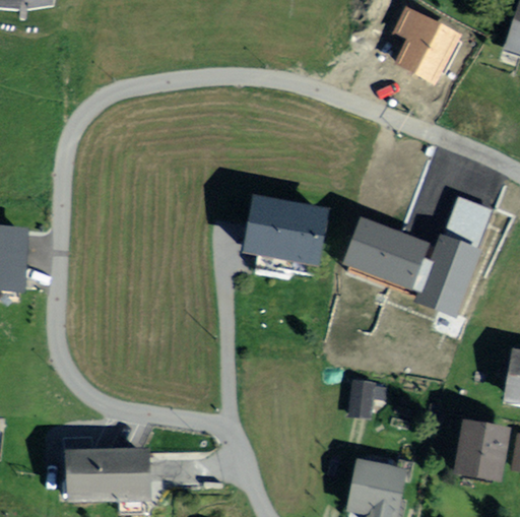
[(437,78),(456,36),(408,14),(401,31),(411,37),(400,62),(437,78)]
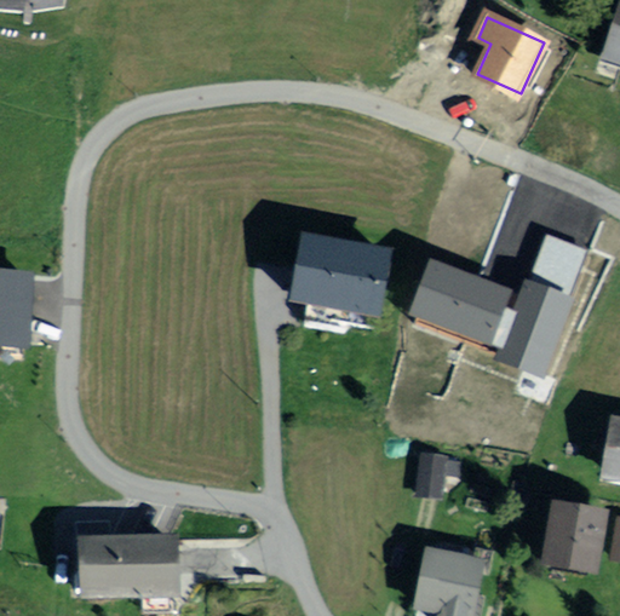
[(520,174),(480,277),(522,293),(545,236),(587,253),(606,207),(563,190),(520,174)]
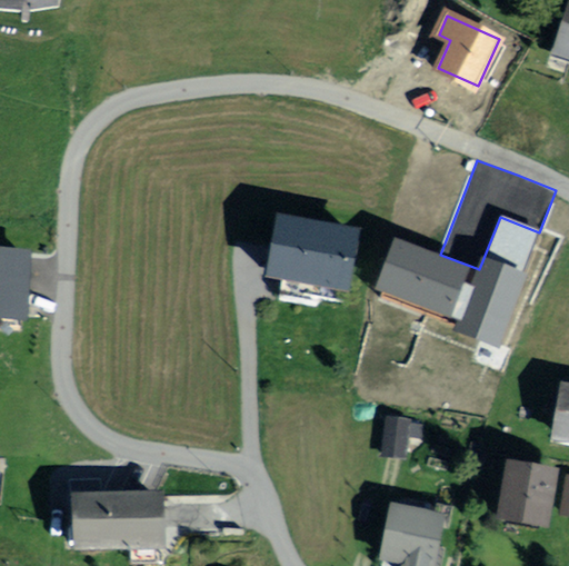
[(285,227),(277,277),(346,288),(353,238),(285,227)]
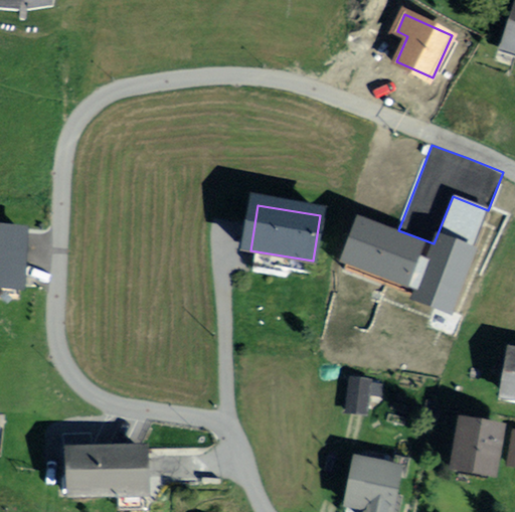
[(417,247),(361,225),(348,259),(404,280),(417,247)]
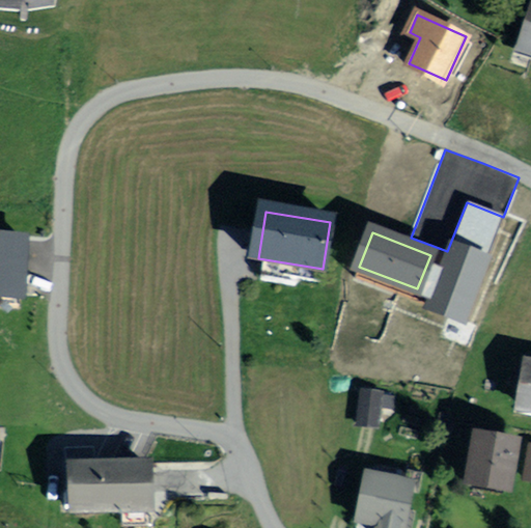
[(465,315),(485,260),(451,247),(429,302),(465,315)]
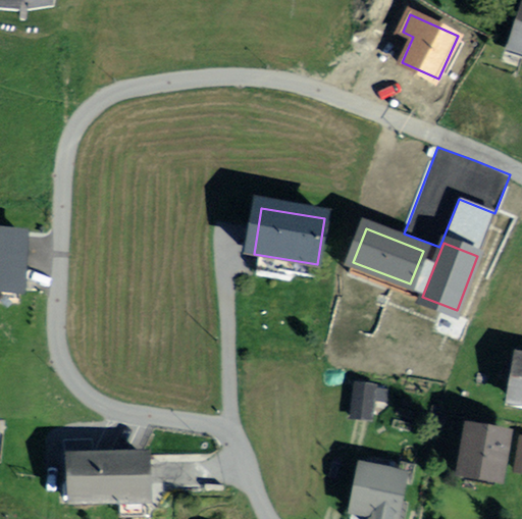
[(510,394),(521,395),(521,354),(515,354),(510,394)]
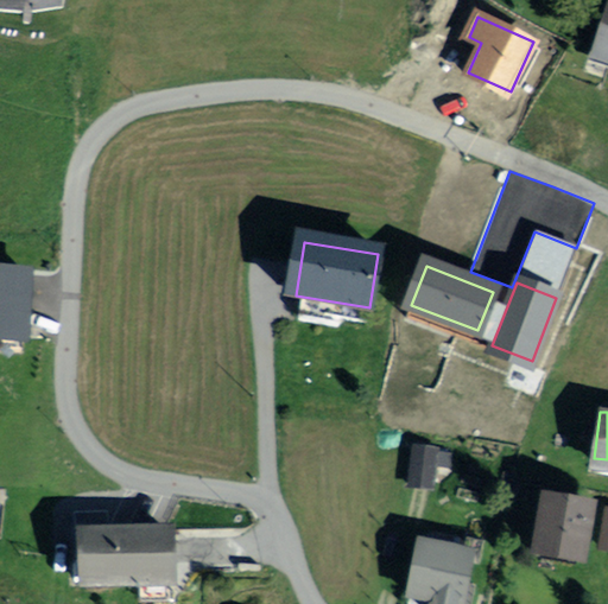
[(442,443),(413,439),(406,484),(435,489),(442,443)]
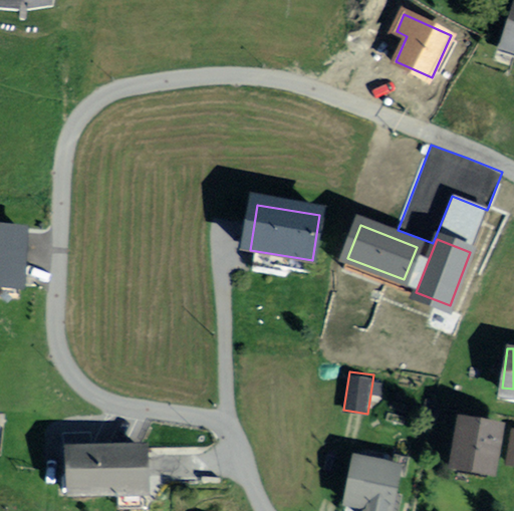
[(505,424),(459,415),(449,467),(495,476),(505,424)]
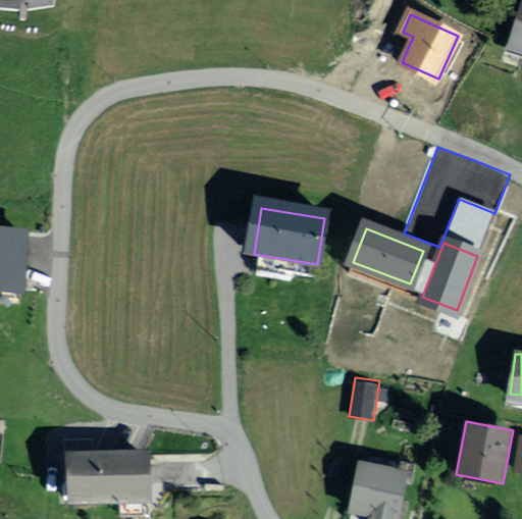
[(521,432),(518,432),(513,469),(521,470),(521,432)]
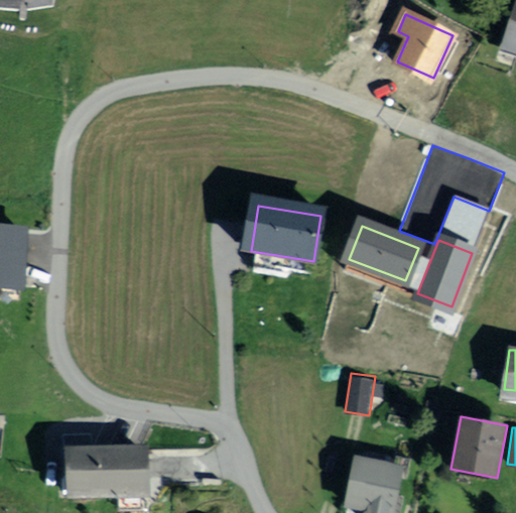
[(149,449),(73,451),(74,493),(149,491),(149,449)]
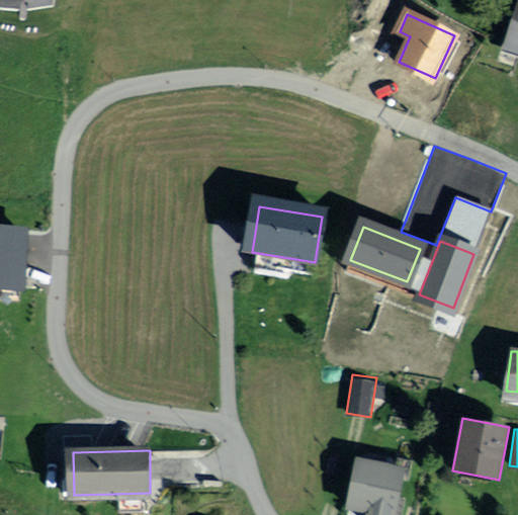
[(355,455),(344,506),(383,514),(393,514),(405,465),(355,455)]
